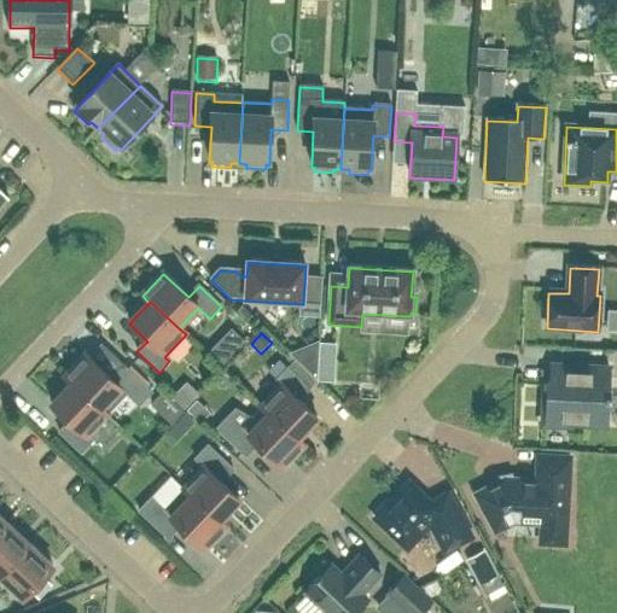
[(336,346),(320,345),(318,384),(333,385),(336,346)]
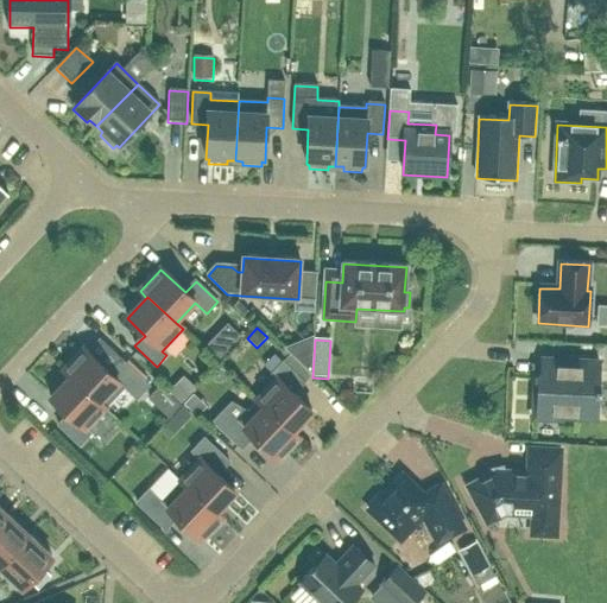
[(70,378),(106,411),(125,389),(137,400),(150,388),(120,361),(109,373),(84,350),(63,372),(70,379),(70,378)]
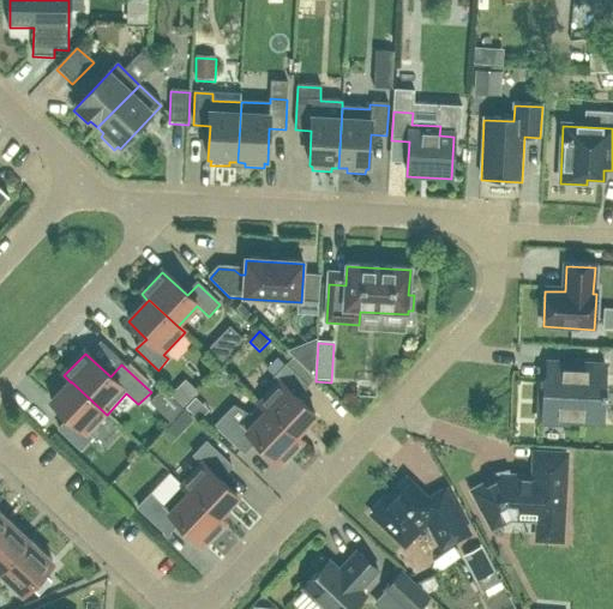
[(294,360),(286,368),(308,389),(316,380),(294,360)]
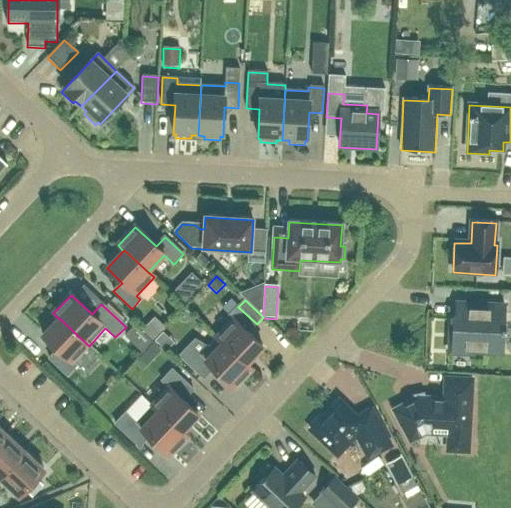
[(504,328),(505,306),(457,303),(456,319),(454,319),(454,331),(450,331),(448,354),(473,356),(473,352),(502,353),(503,335),(506,335),(506,328),(504,328)]
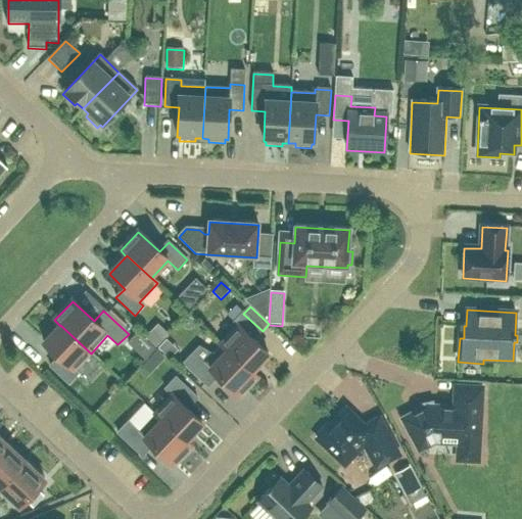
[(251,374),(252,373),(269,356),(253,340),(263,331),(243,314),(234,324),(238,328),(222,345),(251,374)]
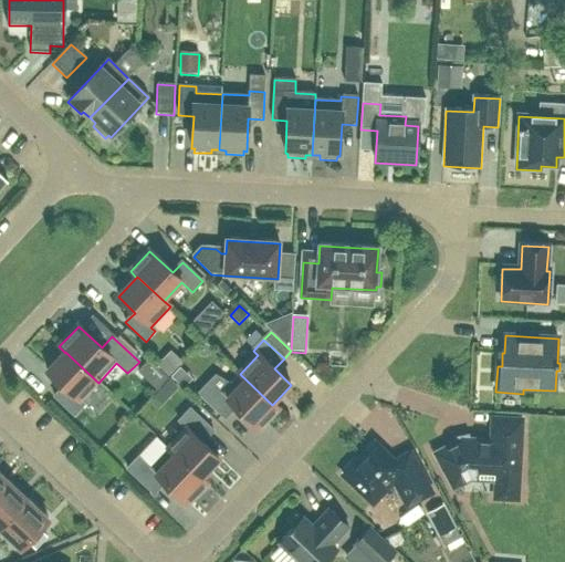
[(65,352),(65,353),(46,372),(64,387),(54,398),(74,417),(84,406),(80,402),(98,383),(65,352)]
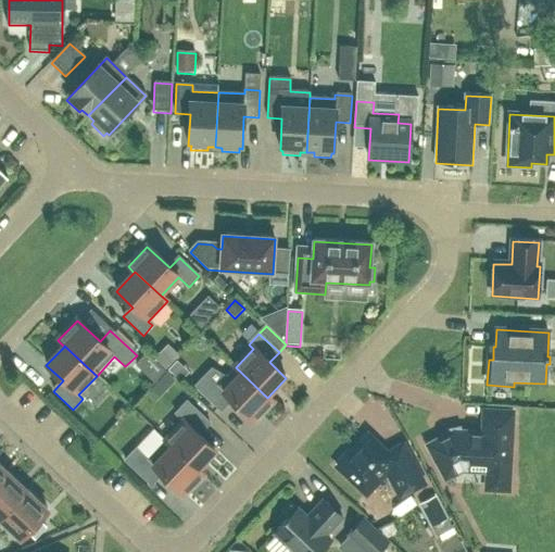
[(153,379),(164,372),(152,354),(141,362),(153,379)]
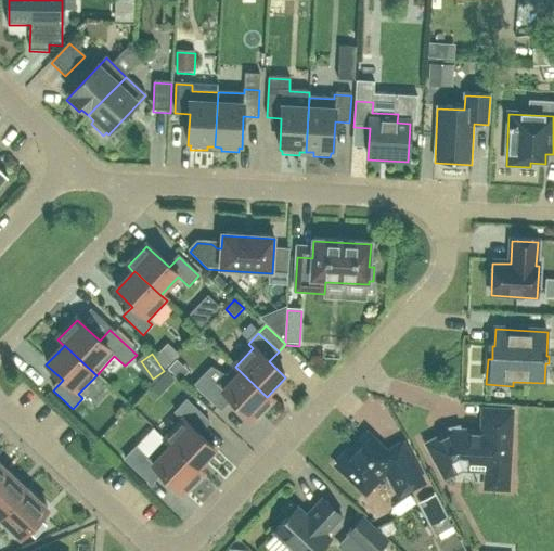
[(232,400),(255,422),(273,402),(268,396),(267,397),(235,367),(222,380),(213,369),(195,387),(221,412),(232,400)]
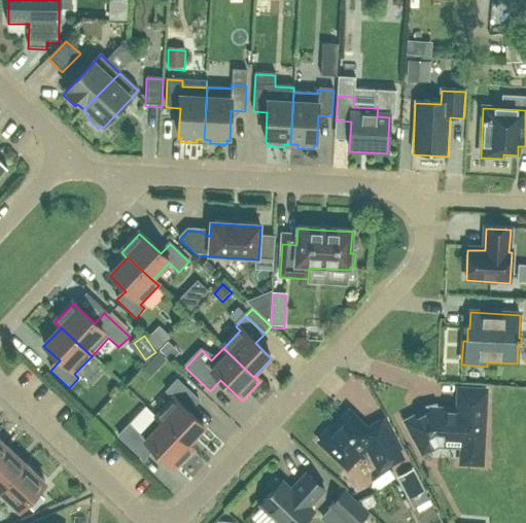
[(147,363),(158,373),(167,362),(156,353),(147,363)]
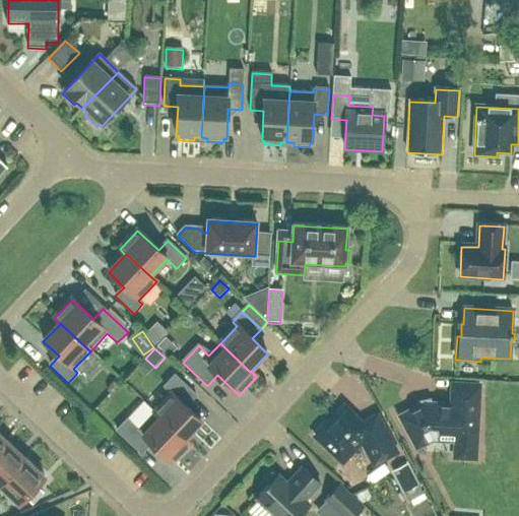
[(185,441),(185,440),(202,423),(187,407),(197,397),(175,377),(165,388),(172,395),(154,412),(185,441)]
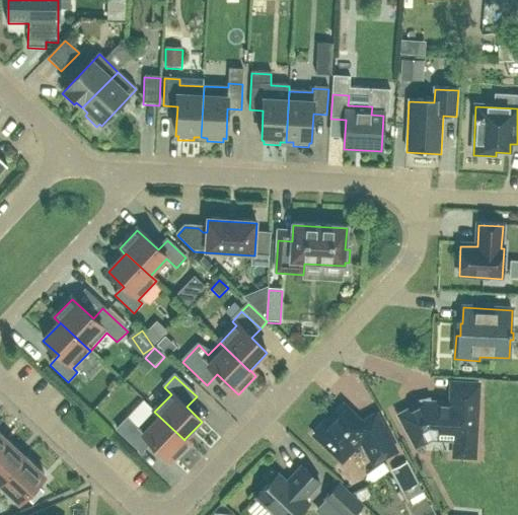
[(450,406),(429,405),(429,406),(420,408),(419,407),(399,418),(416,448),(439,436),(439,433),(455,434),(454,458),(474,459),(477,399),(478,399),(479,387),(478,387),(478,386),(452,385),(450,406)]
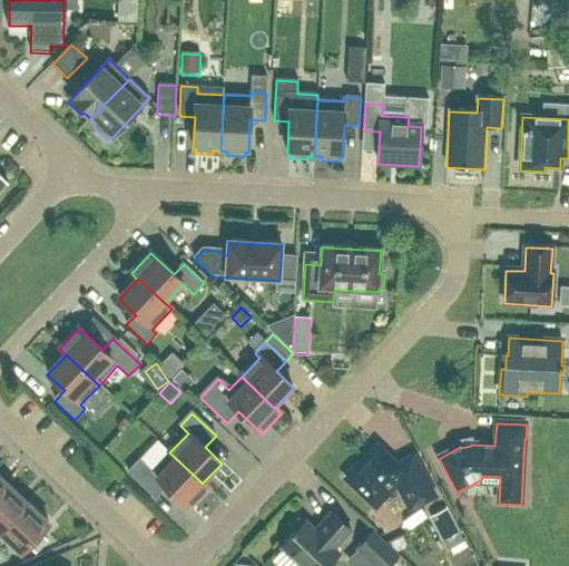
[(394,490),(398,489),(410,511),(435,498),(414,457),(398,466),(376,446),(359,466),(356,464),(346,476),(349,477),(345,480),(376,509),(394,490)]
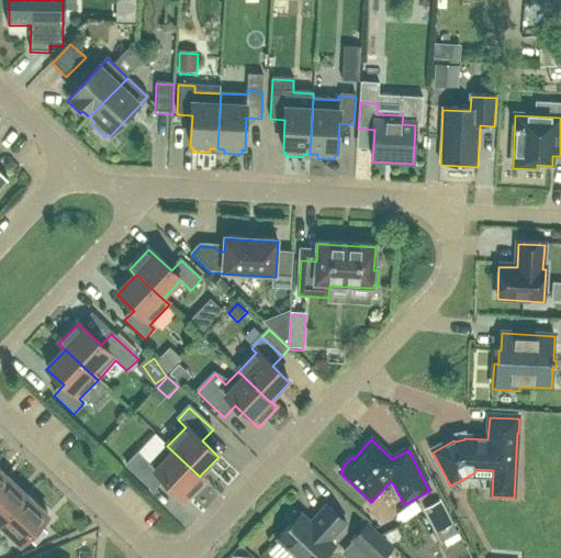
[(206,482),(200,476),(200,477),(167,446),(149,466),(138,455),(126,467),(153,492),(164,480),(187,502),(206,482)]
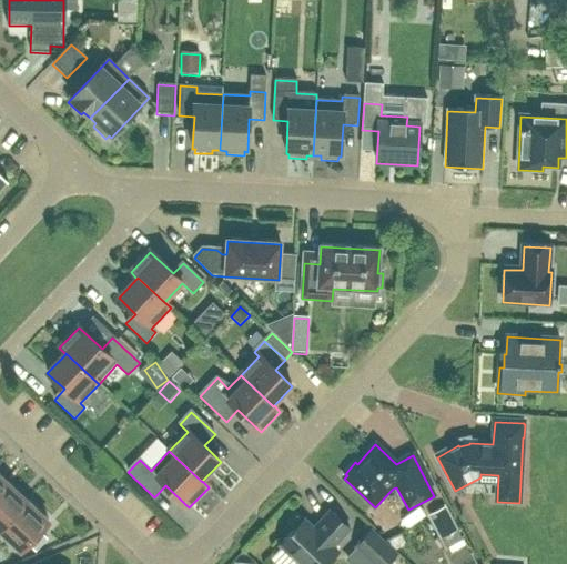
[(0,475),(0,495),(10,485),(0,475)]
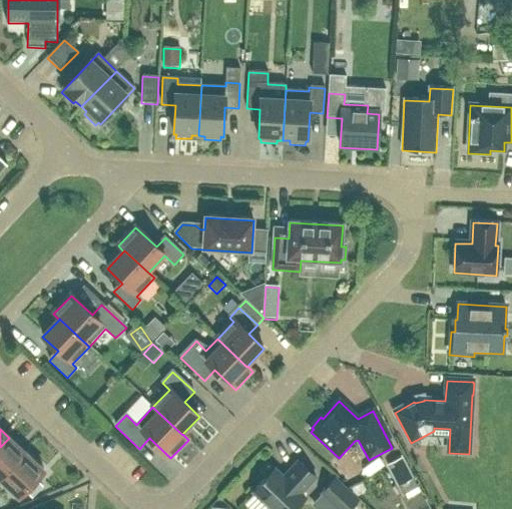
[(9,438),(0,447),(0,481),(1,482),(26,454),(9,438)]
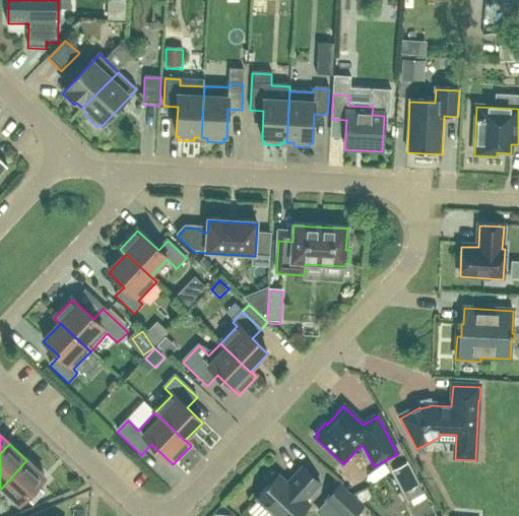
[(26,460),(1,489),(18,506),(24,499),(36,488),(45,477),(26,460)]
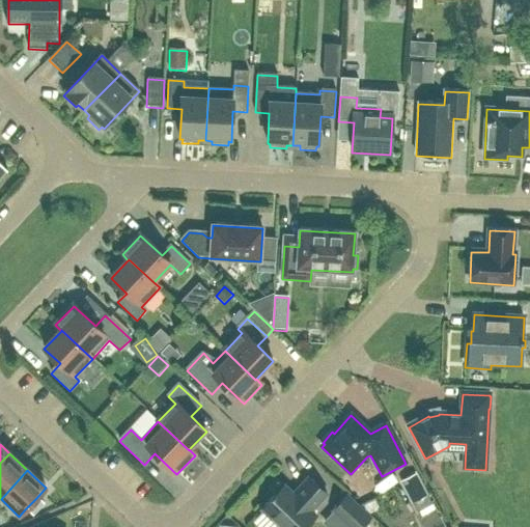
[(328,496),(309,479),(294,495),(284,488),(261,511),(278,526),(307,526),(316,518),(311,512),(328,496)]
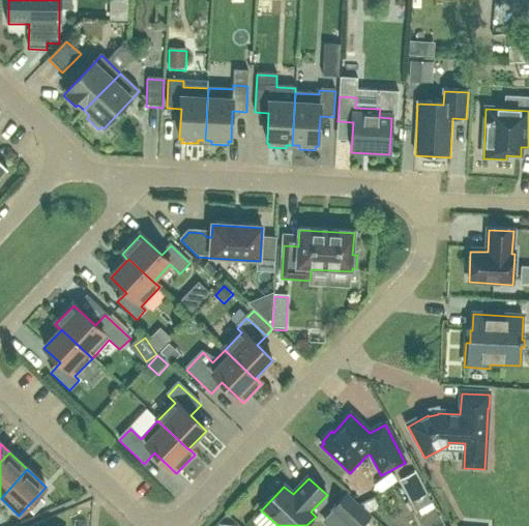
[(363,525),(371,519),(347,496),(331,512),(347,525),(363,525)]
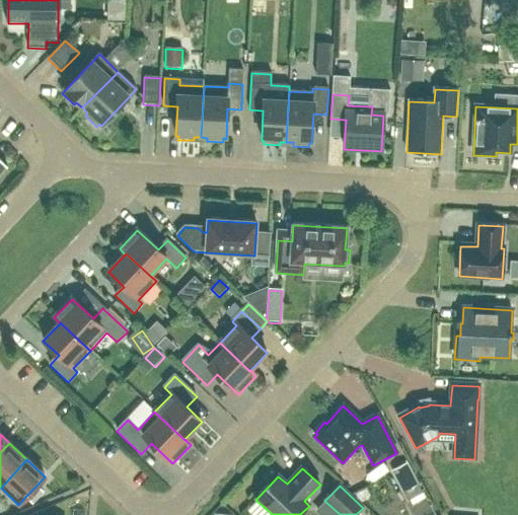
[(44,494),(35,487),(24,498),(32,505),(44,494)]
